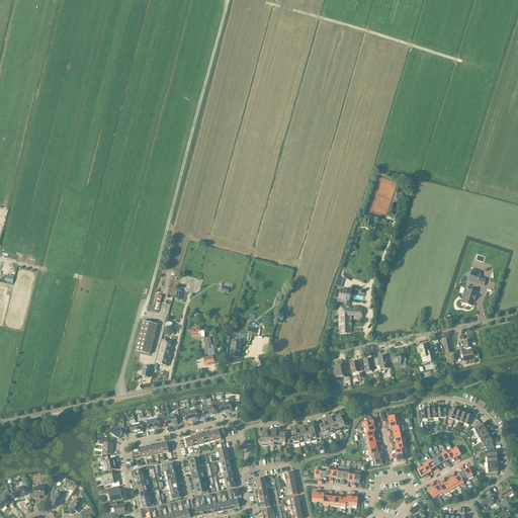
[(463,253),(459,272),(465,274),(470,255),(463,253)]
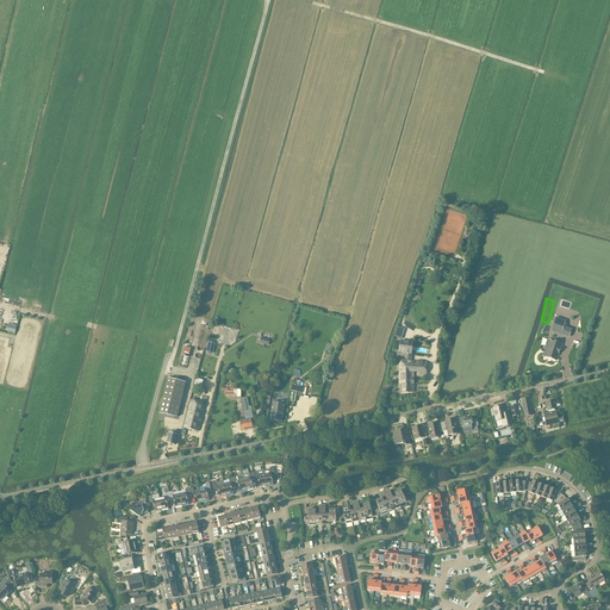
[(556,318),(552,331),(568,337),(572,329),(564,327),(566,321),(556,318)]
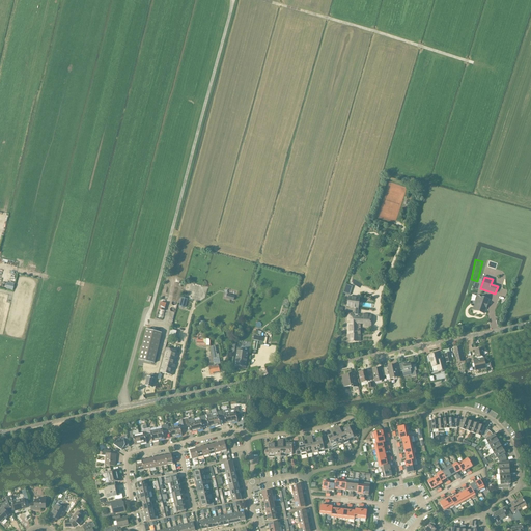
[(350,296),(353,286),(345,284),(343,294),(350,296)]
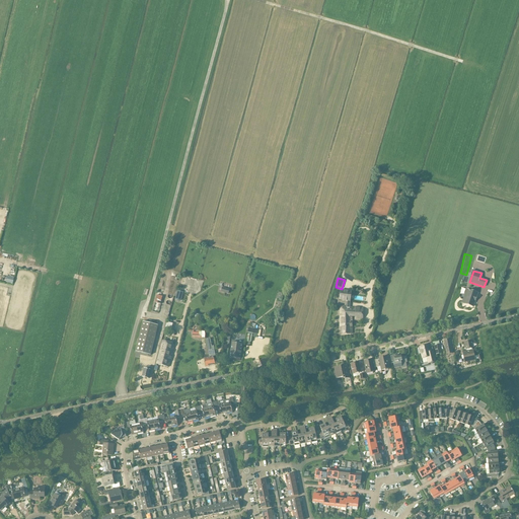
[(464,296),(462,303),(473,307),(477,293),(470,290),(469,290),(466,289),(464,296)]
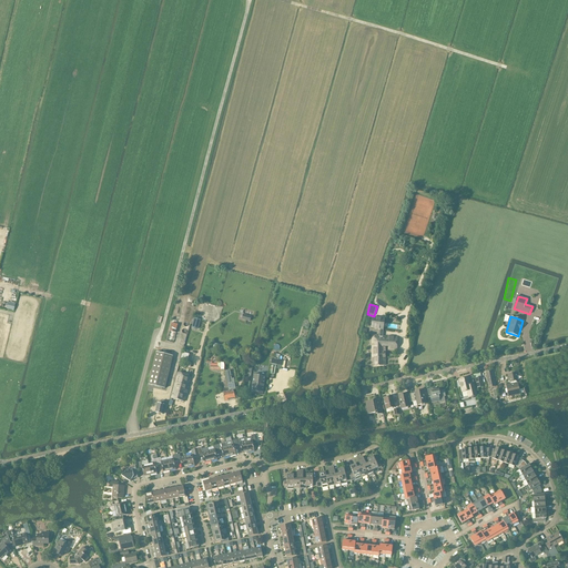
[(373,317),(372,328),(381,330),(383,330),(385,320),(373,317)]
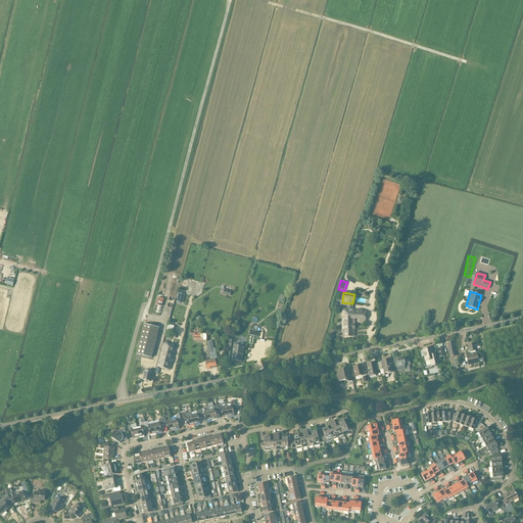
[(179,293),(177,301),(182,303),(185,294),(179,293)]
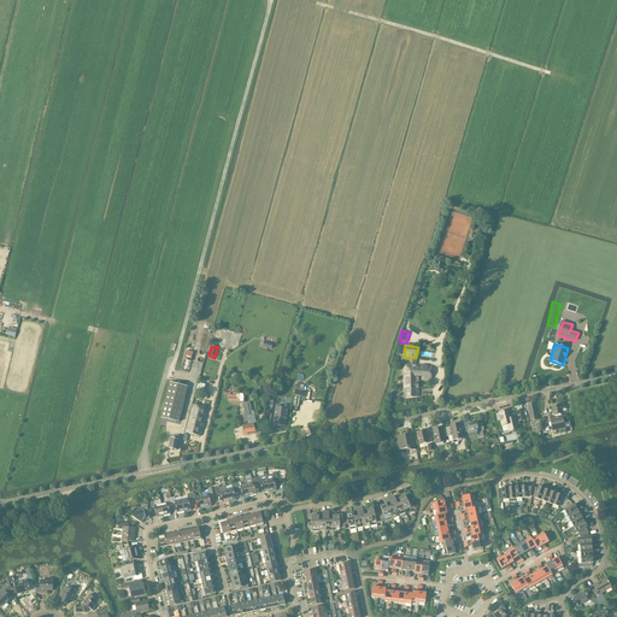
[(186,351),(183,359),(181,370),(188,372),(191,362),(193,352),(186,351)]
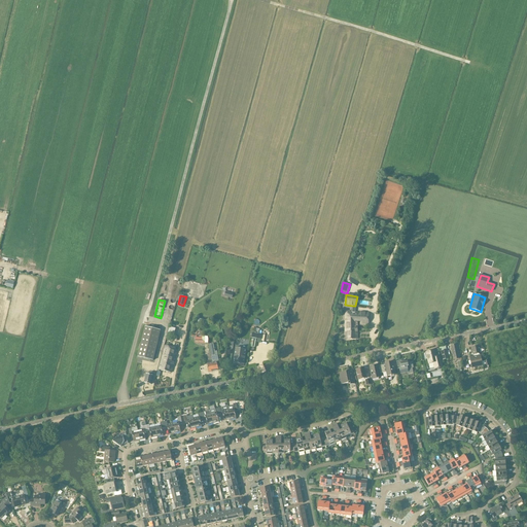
[(345,311),(345,340),(357,339),(357,321),(360,321),(360,323),(361,324),(369,324),(369,312),(355,312),(355,306),(353,306),(352,312),(345,311)]
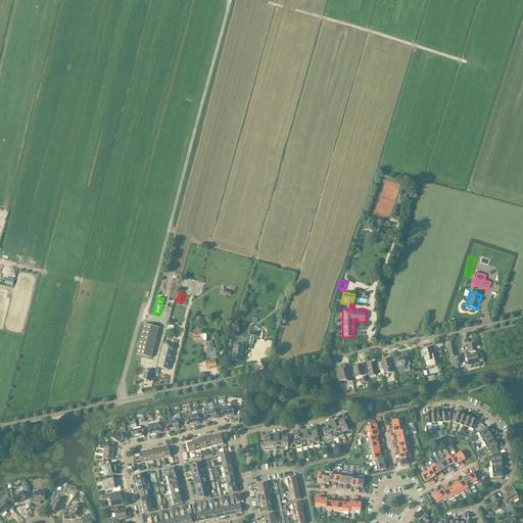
[(152,358),(159,328),(144,325),(137,354),(152,358)]
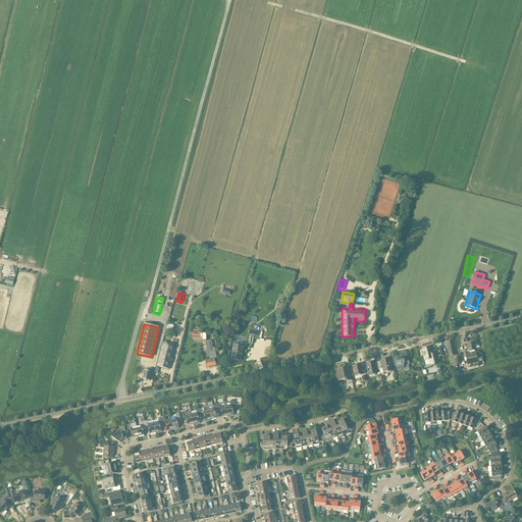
[(211,341),(207,342),(208,350),(211,368),(216,367),(214,359),(215,359),(216,359),(216,358),(216,357),(215,348),(213,349),(211,341)]
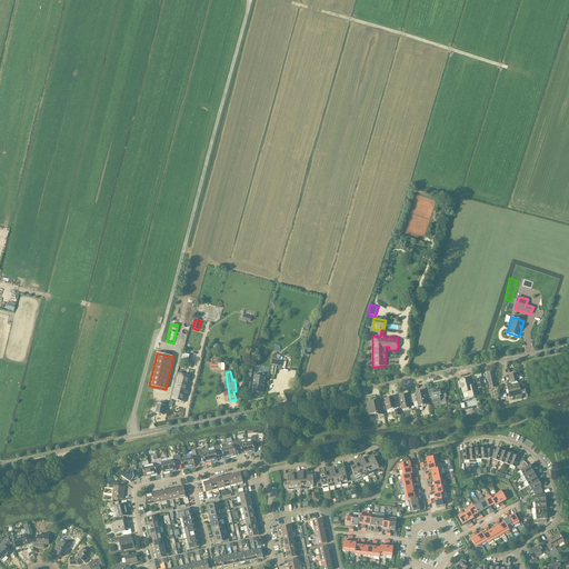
[(492,372),(487,373),(489,388),(496,387),(492,372)]
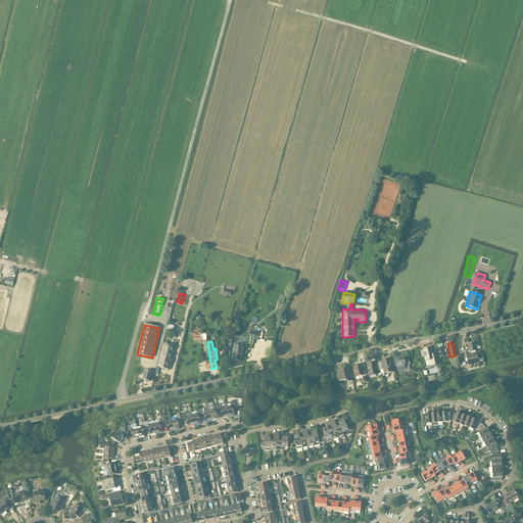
[(160,357),(173,360),(173,359),(175,348),(168,346),(169,344),(163,343),(160,357)]
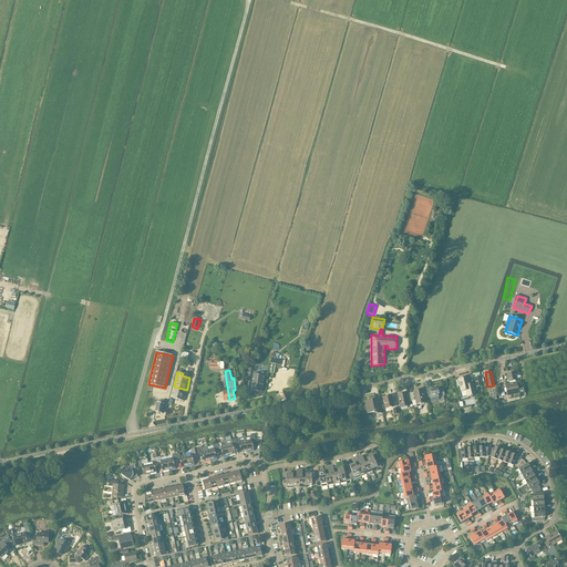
[(505,384),(507,395),(519,393),(516,380),(515,372),(507,373),(509,382),(509,383),(505,384)]
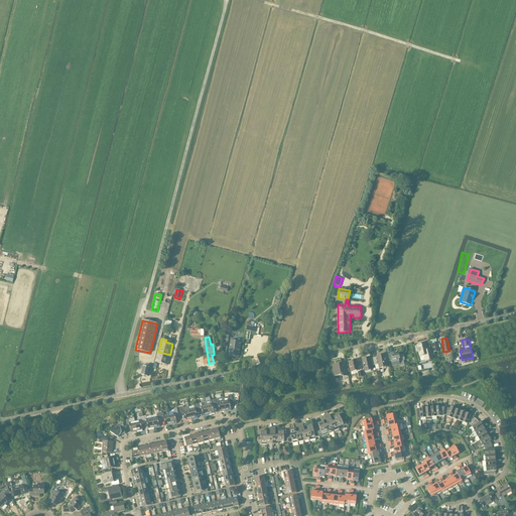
[(229,356),(239,357),(241,342),(231,341),(229,356)]
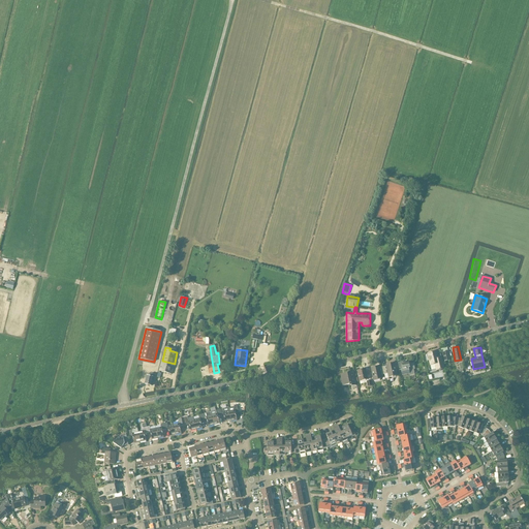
[(428,353),(428,354),(427,355),(428,360),(429,360),(431,366),(435,365),(437,371),(444,369),(441,358),(438,359),(436,351),(428,353)]
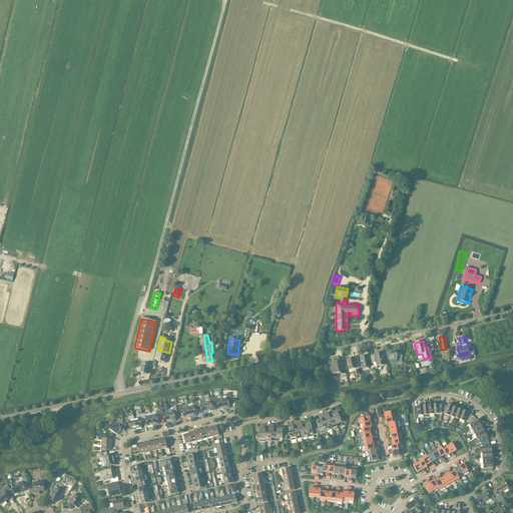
[(166,363),(169,353),(157,350),(154,360),(166,363)]
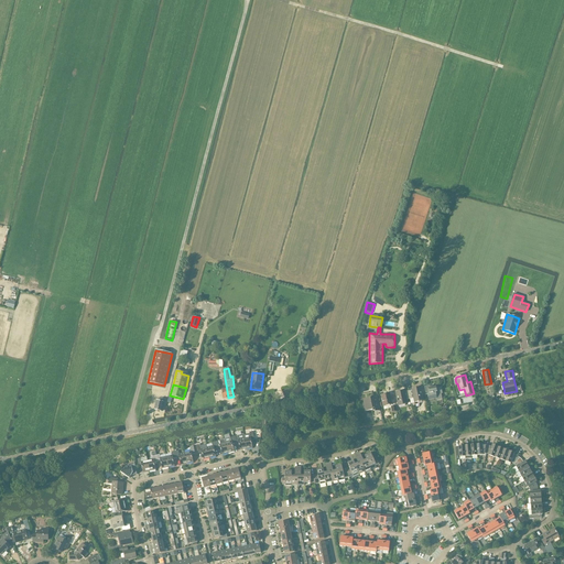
[(424,387),(426,394),(427,394),(429,400),(437,398),(437,400),(442,400),(441,394),(443,393),(441,387),(436,388),(436,387),(432,388),(432,387),(430,387),(430,386),(424,387)]
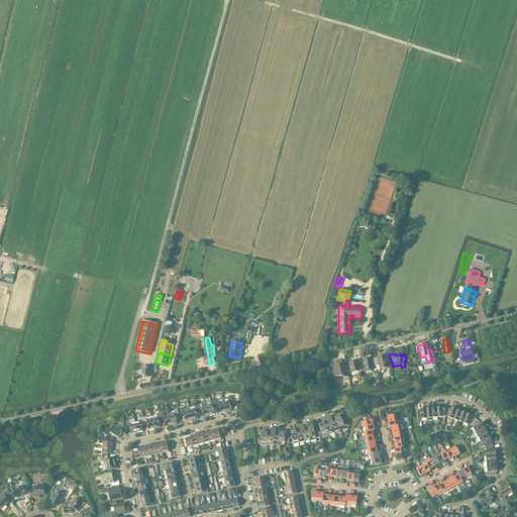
[(378,358),(375,358),(376,366),(377,370),(382,369),(389,368),(386,355),(378,356),(378,358)]
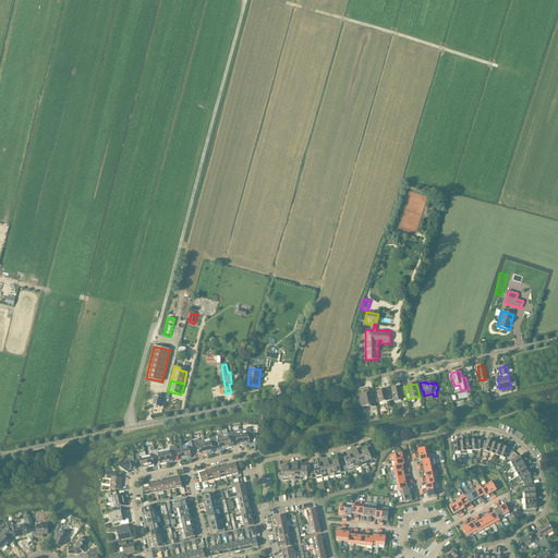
[(400,396),(405,395),(404,387),(401,388),(400,387),(391,388),(393,401),(401,400),(400,396)]
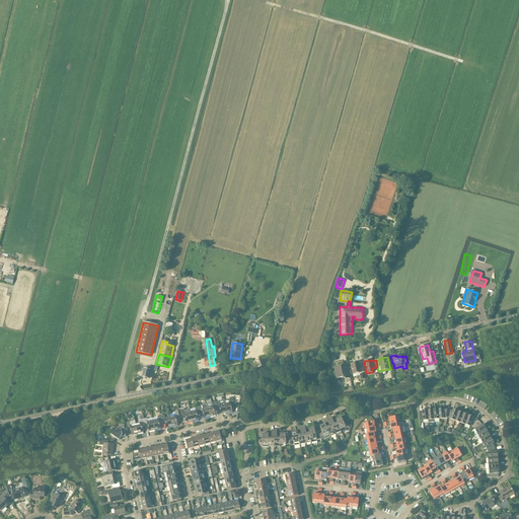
[(351,364),(353,374),(361,372),(359,362),(351,364)]
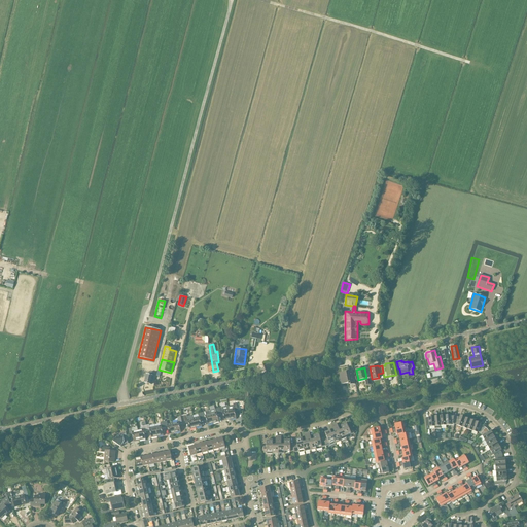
[(147,384),(151,385),(153,376),(152,376),(153,373),(150,372),(150,373),(147,373),(146,375),(145,376),(145,378),(144,383),(145,383),(145,384),(147,384)]
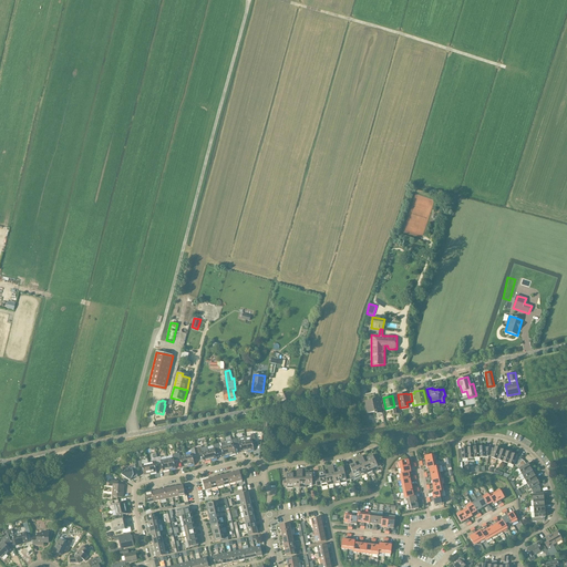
[(373,402),(372,400),(366,401),(368,413),(374,412),(374,411),(377,410),(378,414),(382,413),(379,400),(374,401),(374,402),(373,402)]
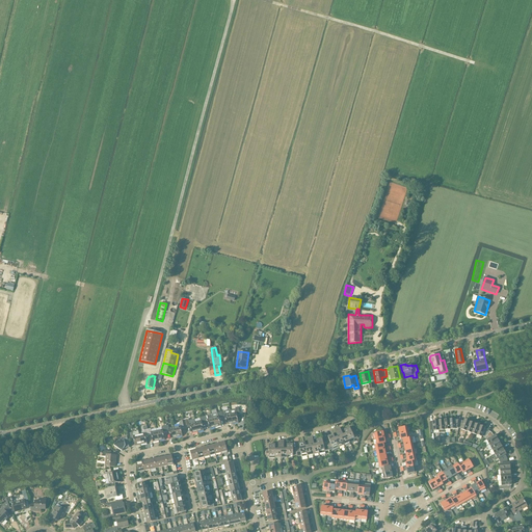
[(236,413),(231,414),(233,424),(238,423),(237,416),(240,415),(239,407),(235,408),(236,413)]
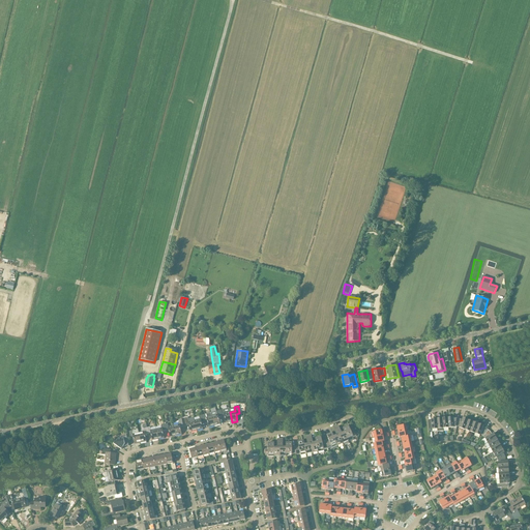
[(229,409),(221,411),(222,416),(225,416),(226,423),(232,422),(230,412),(229,409)]
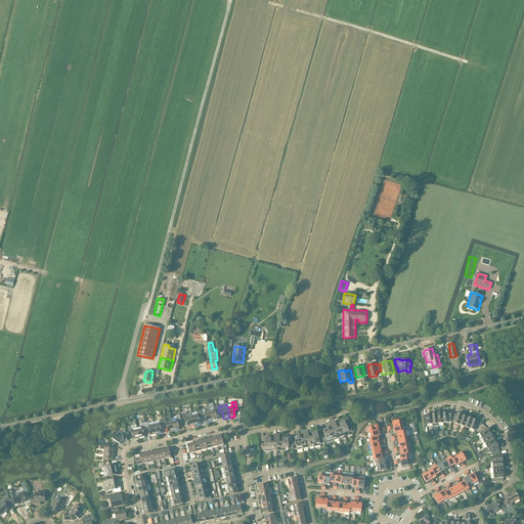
[(209,408),(212,421),(218,420),(216,412),(219,411),(218,406),(209,408)]
